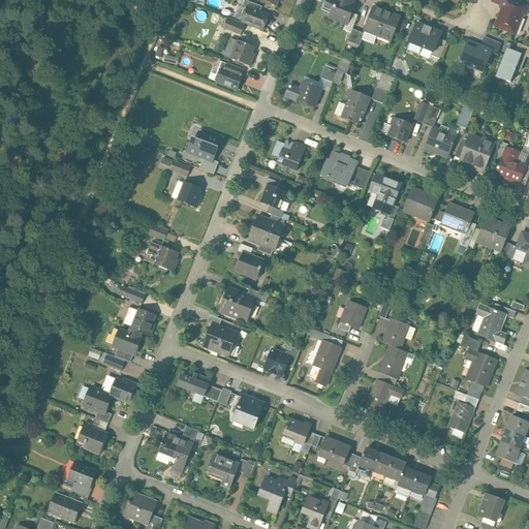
[(262,7),(245,0),(243,6),(247,8),(247,7),(259,12),(262,7)]
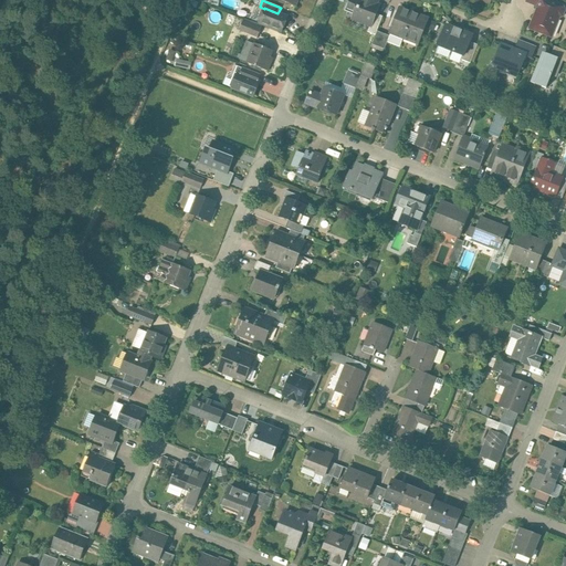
[(352,0),(348,8),(356,11),(354,16),(364,19),(363,23),(370,25),(371,27),(376,14),(378,9),(375,8),(378,0),(352,0)]
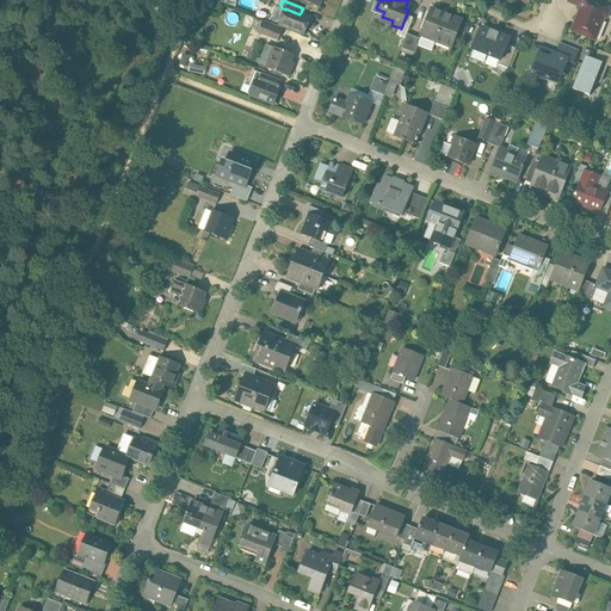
[(592,1),(586,0),(584,0),(581,7),(572,31),(596,39),(599,31),(598,29),(602,20),(606,18),(609,11),(608,8),(592,1)]
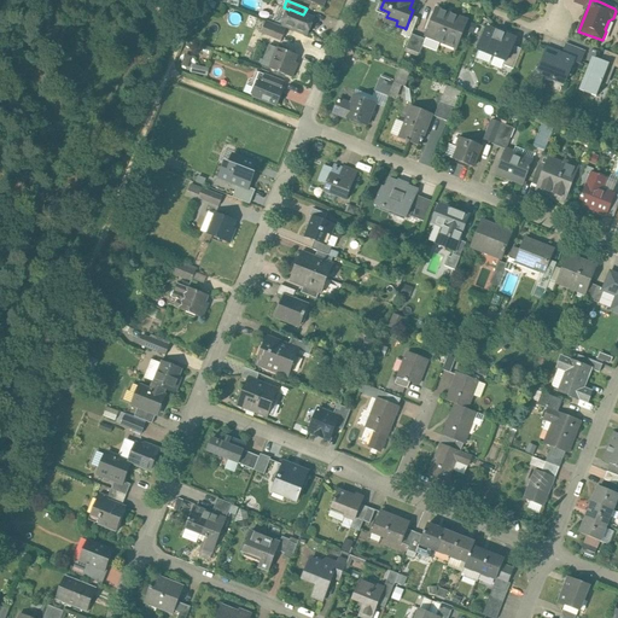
[(436,6),(424,38),(456,51),(468,19),(436,6)]
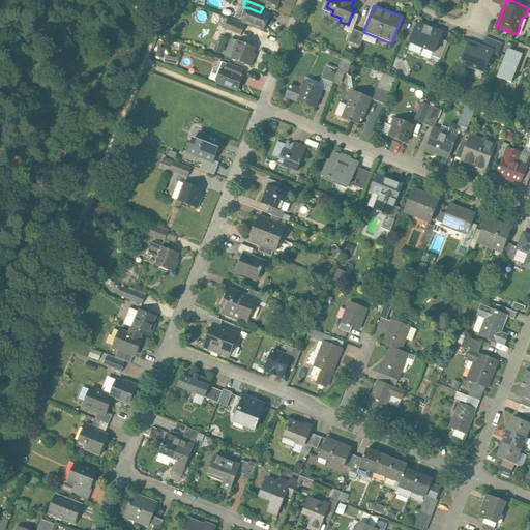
[(260,12),(247,7),(247,8),(247,9),(244,10),(242,17),(243,20),(242,22),(264,30),(269,17),(260,12)]
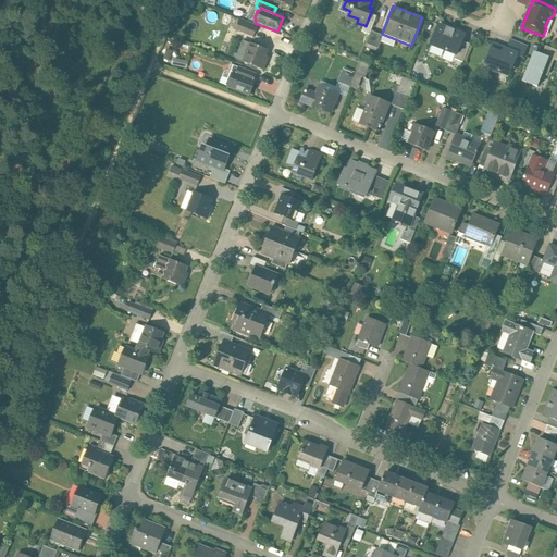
[(370,14),(366,26),(364,25),(362,32),(370,35),(371,32),(376,16),(370,14)]
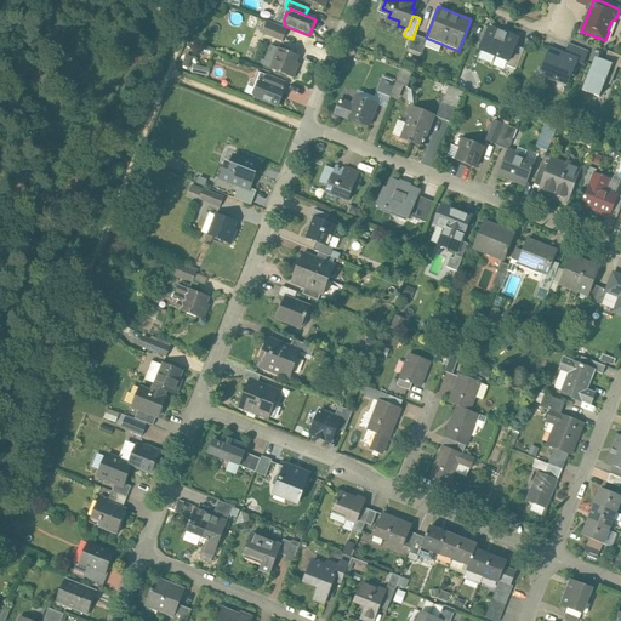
[(288,28),(268,21),(266,24),(286,32),(288,28)]
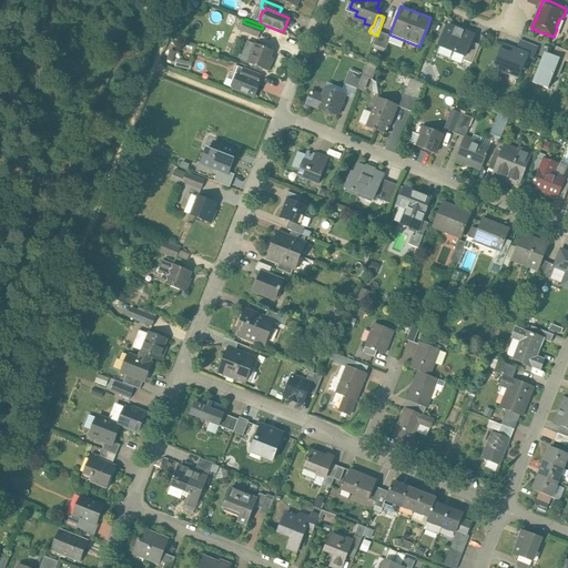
[(262,29),(243,22),(241,30),(259,37),(262,29)]
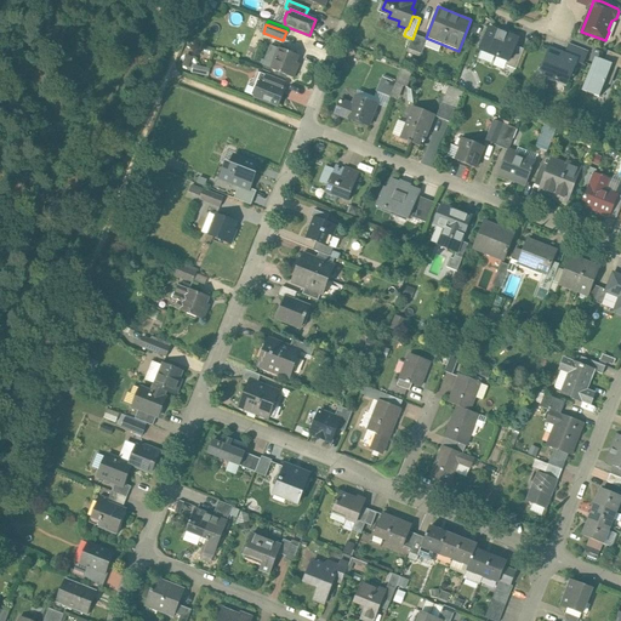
[(518,39),(489,28),(480,51),(508,62),(510,62),(516,46),(518,39)]
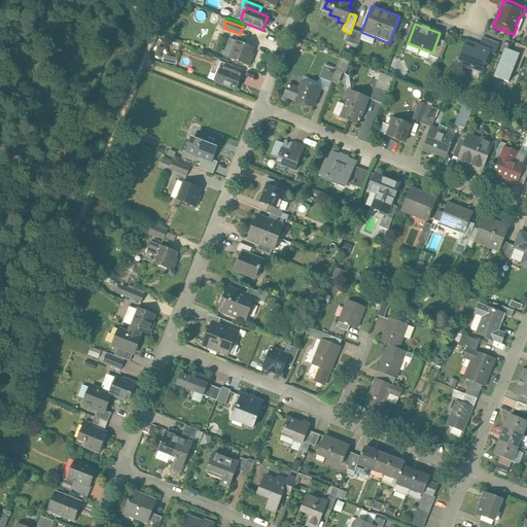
[(362,34),(351,30),(350,33),(347,42),(357,46),(362,34)]
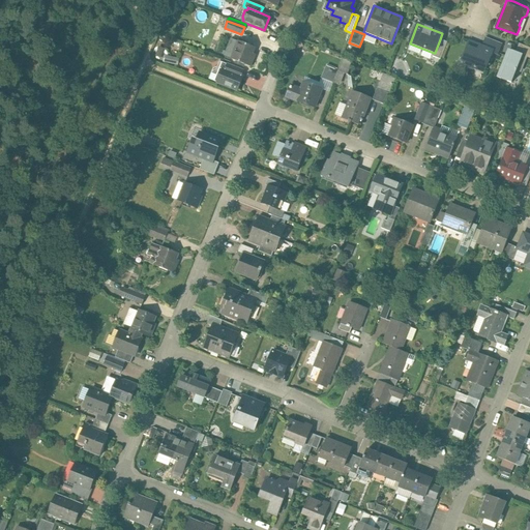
[(502,43),(486,37),(482,47),(493,51),(493,53),(498,55),(502,43)]
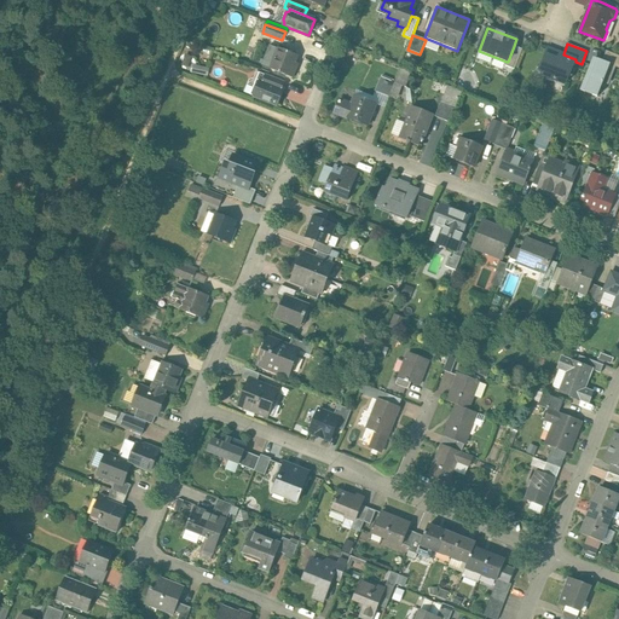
[(514,46),(508,62),(507,62),(504,65),(514,70),(522,50),(514,46)]
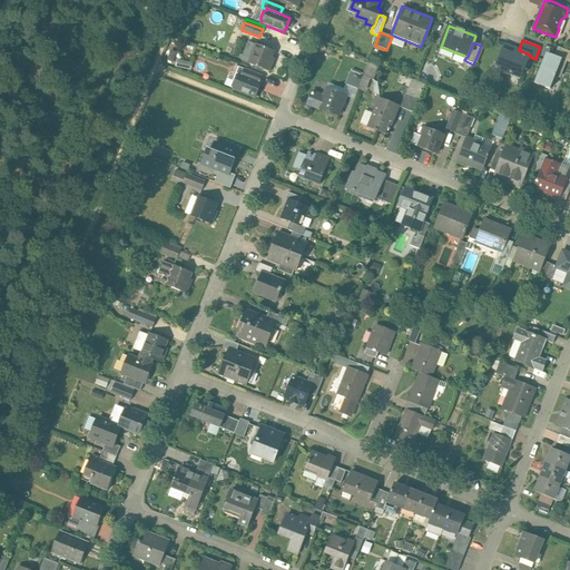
[(275,51),(257,45),(249,64),(269,72),(273,64),(269,64),(275,51)]
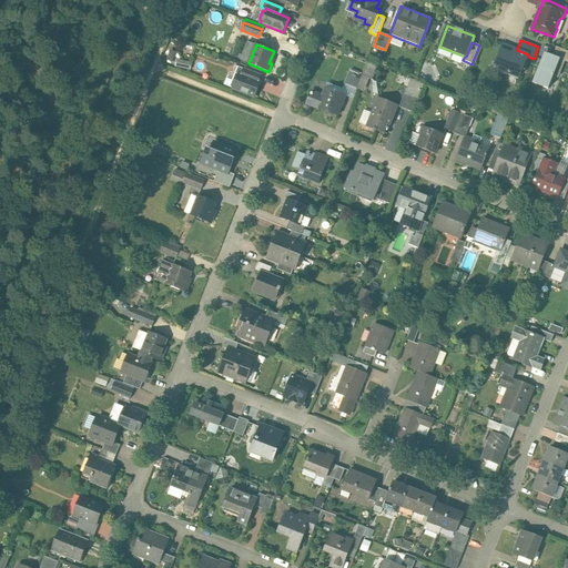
[(517,50),(503,44),(495,63),(501,66),(500,69),(509,72),(509,73),(510,74),(511,73),(520,77),(528,57),(528,54),(517,50)]
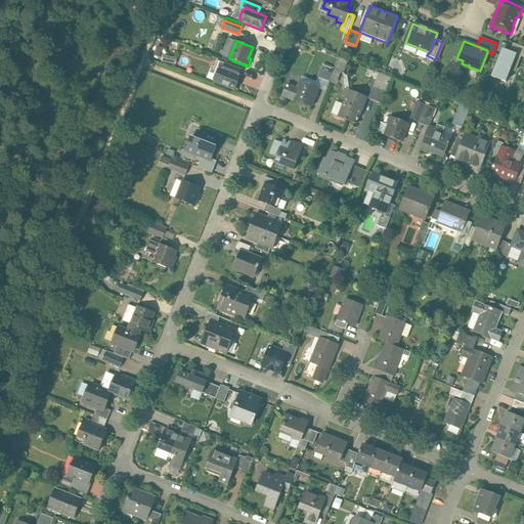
[(523,47),(514,43),(510,52),(517,55),(523,57),(523,47)]
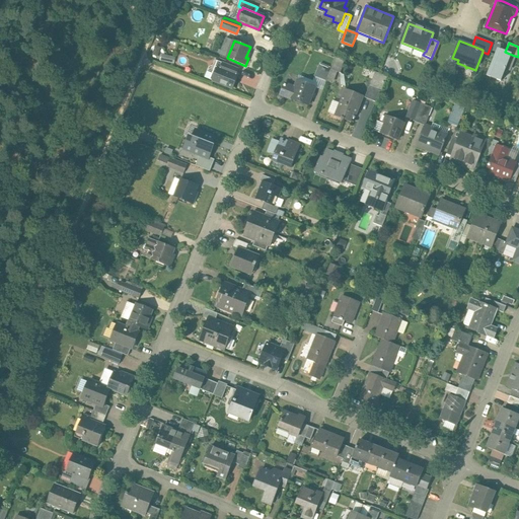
[(501,50),(499,55),(496,54),(487,76),(491,77),(501,81),(512,55),(505,52),(501,50)]
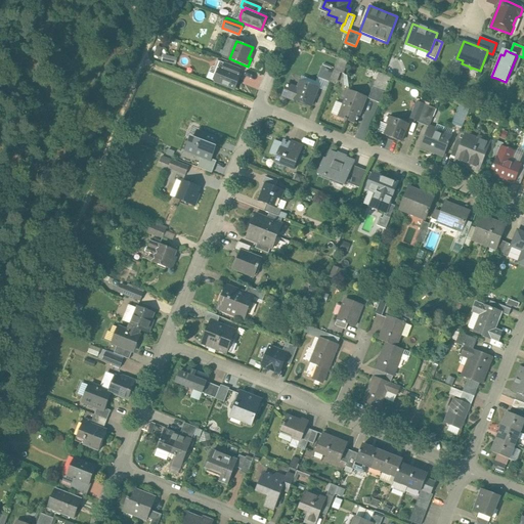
[(339,58),(335,70),(341,72),(344,74),(348,61),(339,58)]
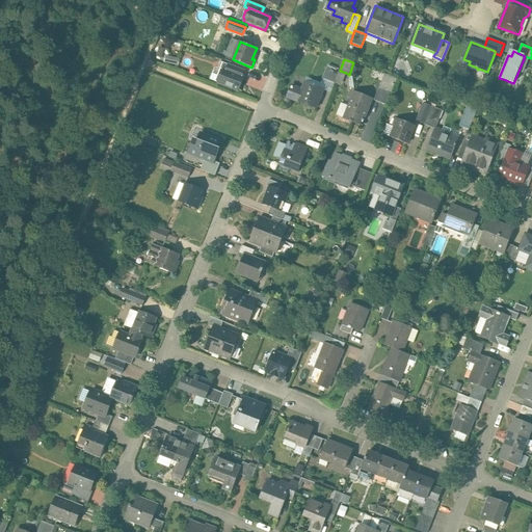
[(244,71),(228,64),(225,71),(232,73),(232,74),(241,78),(242,77),(244,71)]
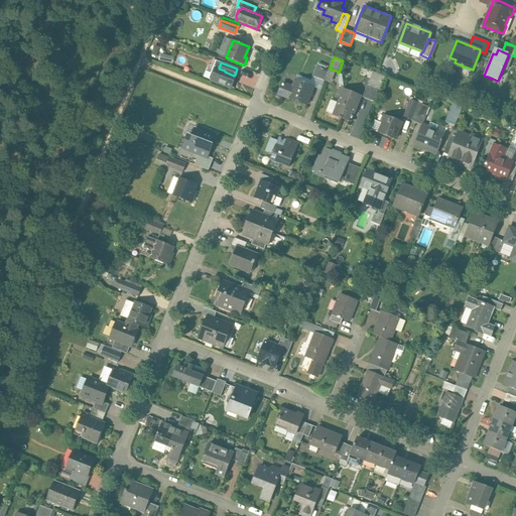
[(330,69),(316,63),(312,75),(326,80),(330,69)]
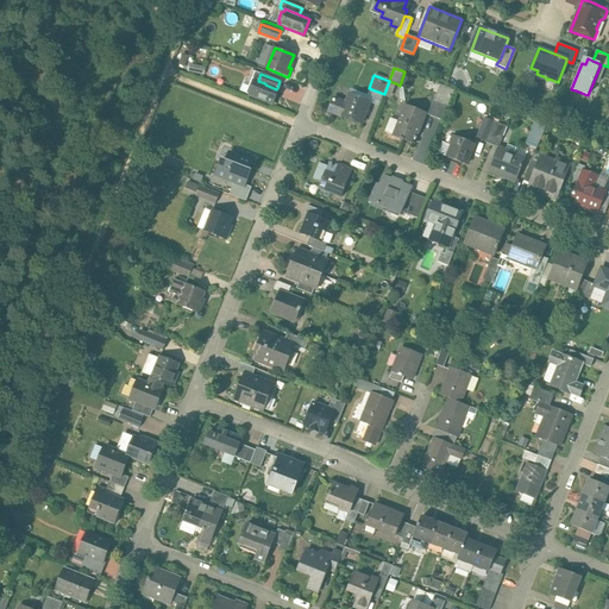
[(276,89),(265,85),(265,83),(258,81),(255,79),(255,81),(252,81),(250,86),(252,87),(249,94),(274,105),(277,93),(276,89)]
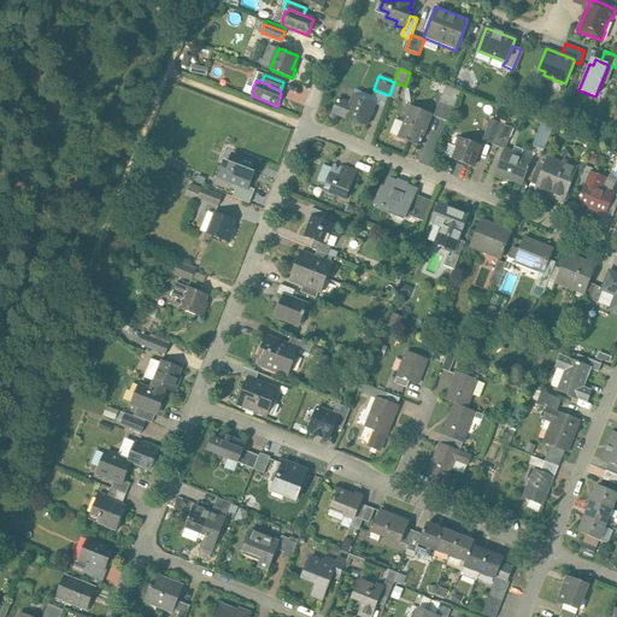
[(401,84),(394,82),(389,95),(397,98),(401,84)]
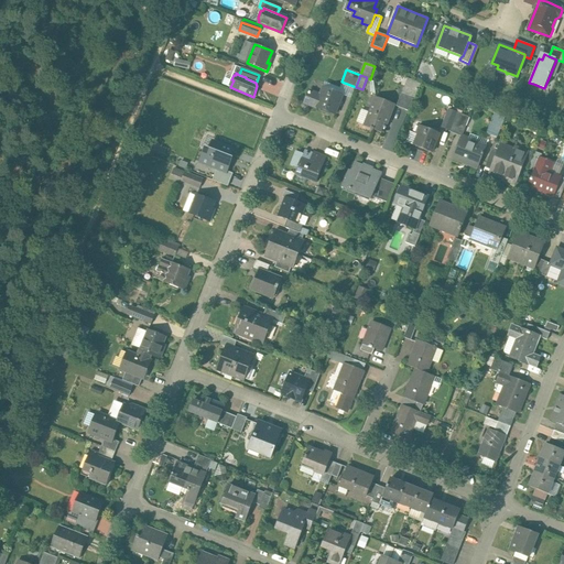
[(408,77),(404,85),(418,89),(421,83),(408,77)]
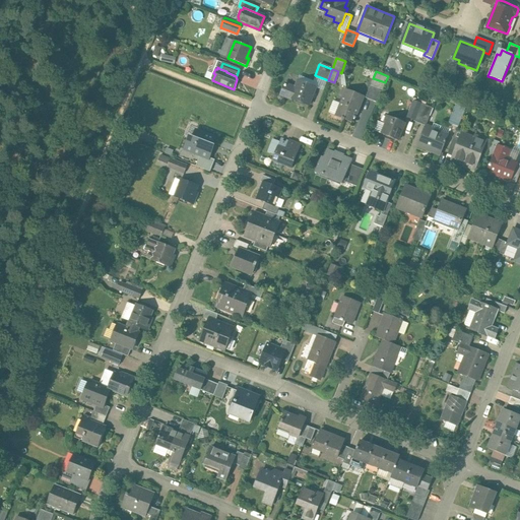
[(373,78),(370,85),(382,90),(385,82),(373,78)]
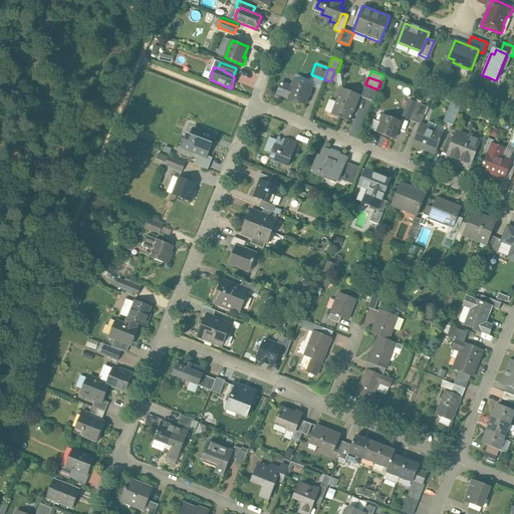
[(311,86),(294,79),(291,86),(293,87),(289,97),(305,103),(311,86)]
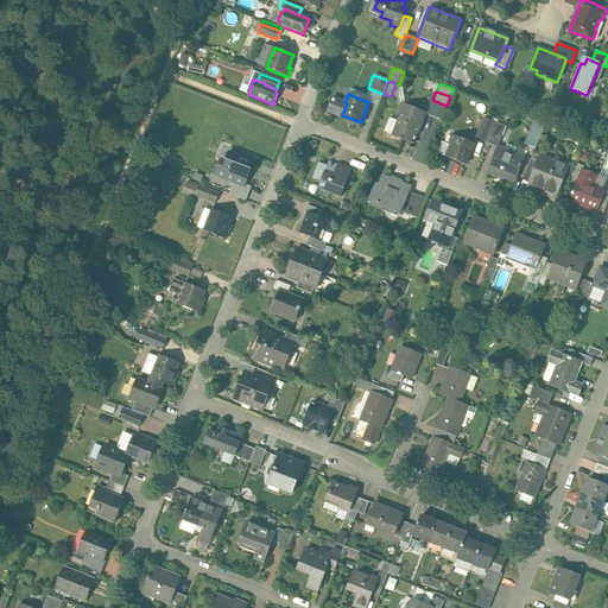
[(342,115),(347,103),(344,102),(333,97),(328,109),(342,115)]
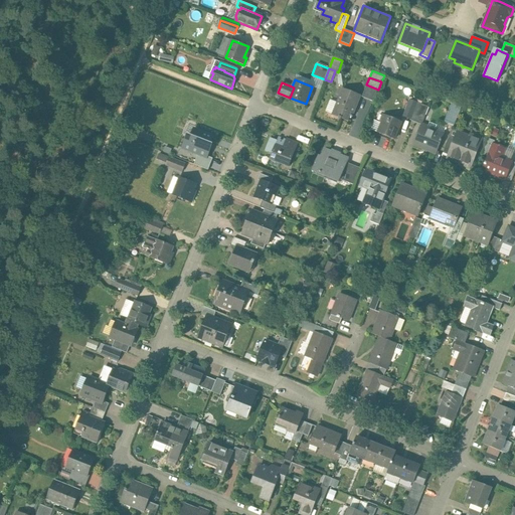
[(366,84),(362,97),(374,101),(378,90),(366,84)]
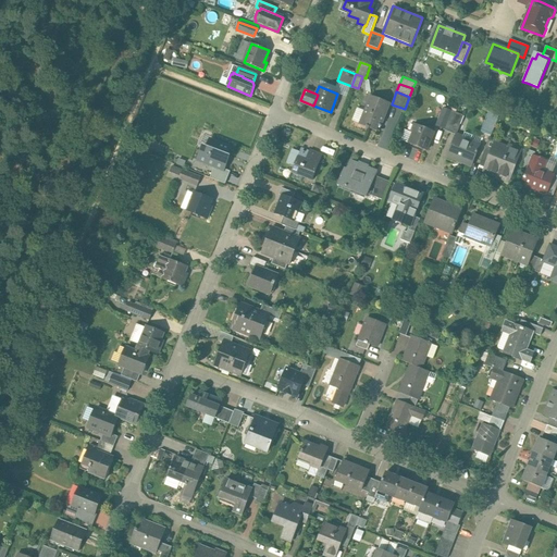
[(390,102),(371,95),(360,123),(379,131),(390,102)]
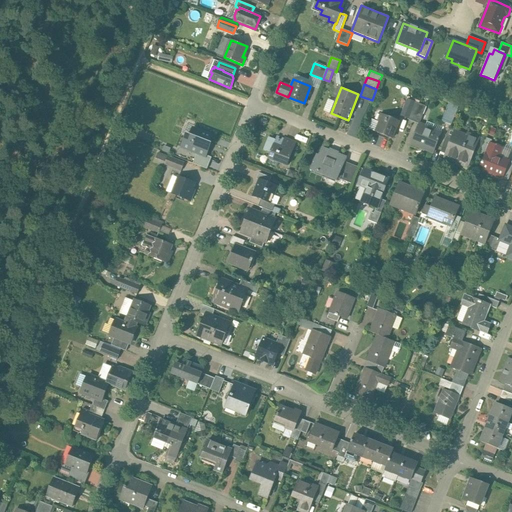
[(409,98),(402,115),(409,117),(410,115),(416,101),(409,98)]
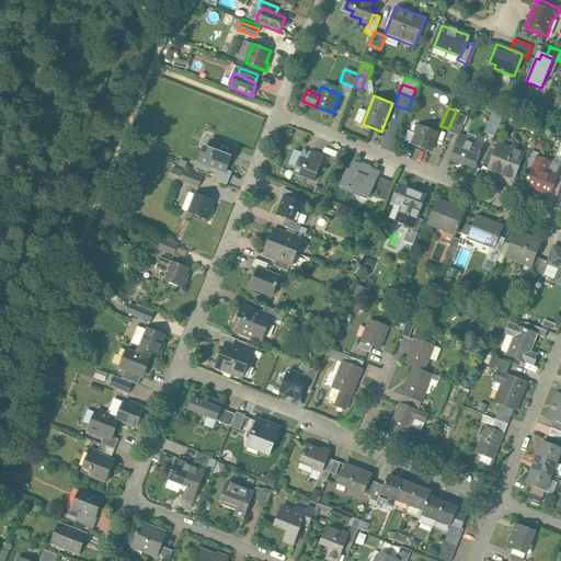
[(456,111),(449,126),(455,128),(461,113),(456,111)]
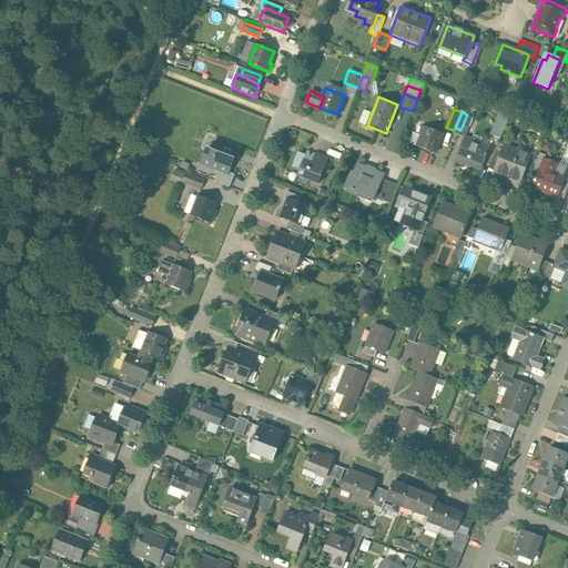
[(500,112),(492,134),(501,138),(510,117),(500,112)]
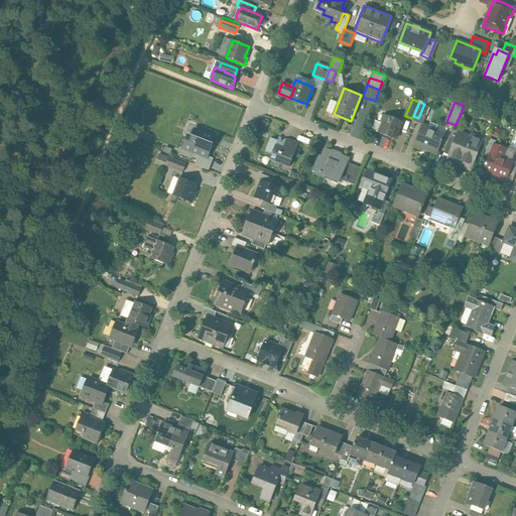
[(424,104),(418,118),(426,121),(431,107),(424,104)]
